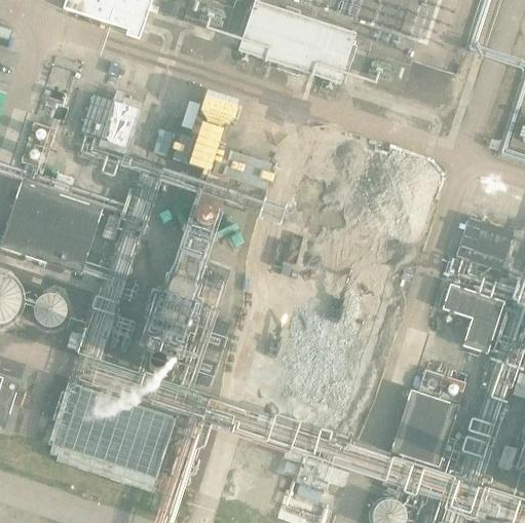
[(79,0),(75,12),(109,23),(113,8),(146,19),(152,0),(79,0)]
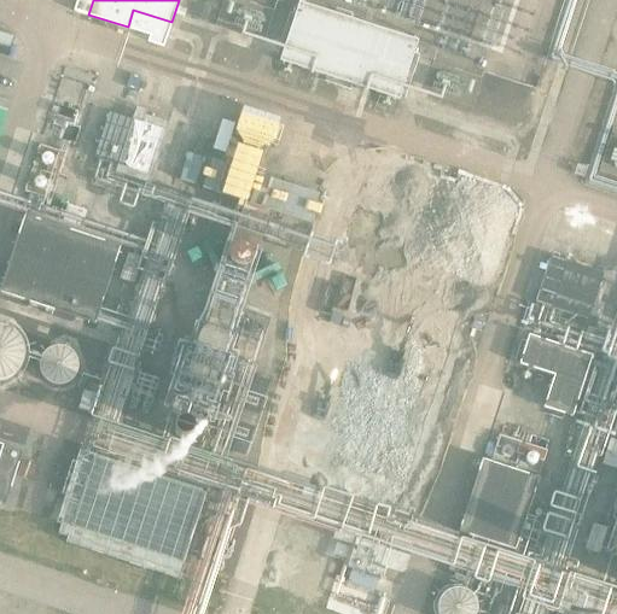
[(419,39),(303,0),(300,0),(285,47),(318,57),(313,70),(368,88),(374,72),(405,82),(419,39)]
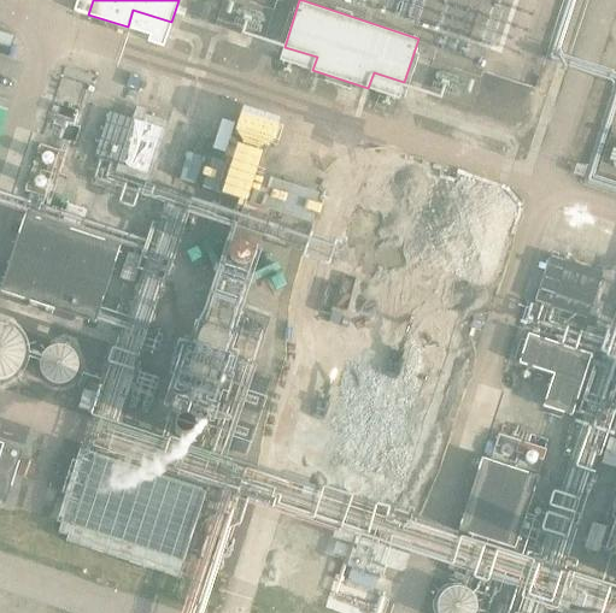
[(283,118),(250,107),(224,187),(242,193),(229,235),(252,243),(268,195),(306,207),(314,183),(267,169),(283,118)]
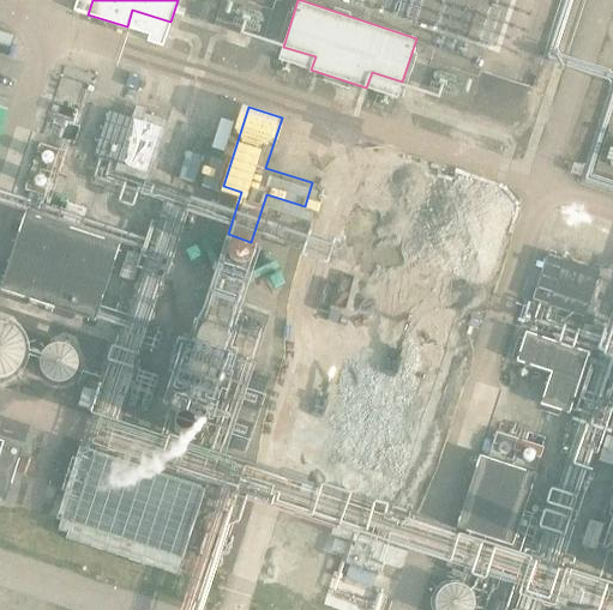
[(108,110),(98,153),(146,169),(160,127),(108,110)]
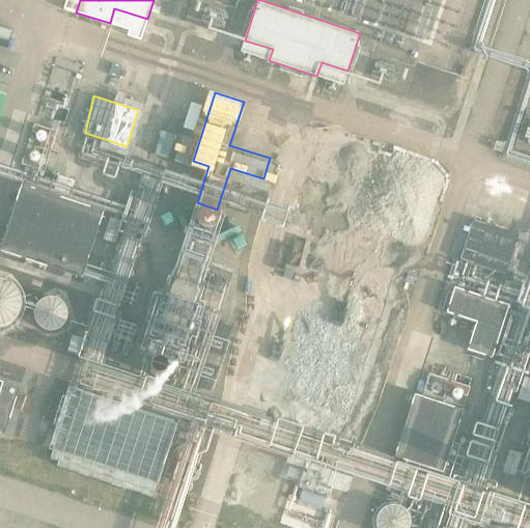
[(390,149),(361,140),(339,209),(355,214),(343,250),(363,256),(377,216),(410,226),(416,205),(375,193),(390,149)]
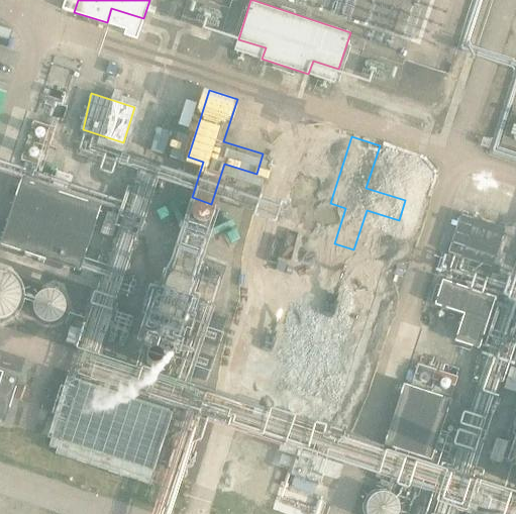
[(23,178),(3,242),(83,268),(102,204),(23,178)]
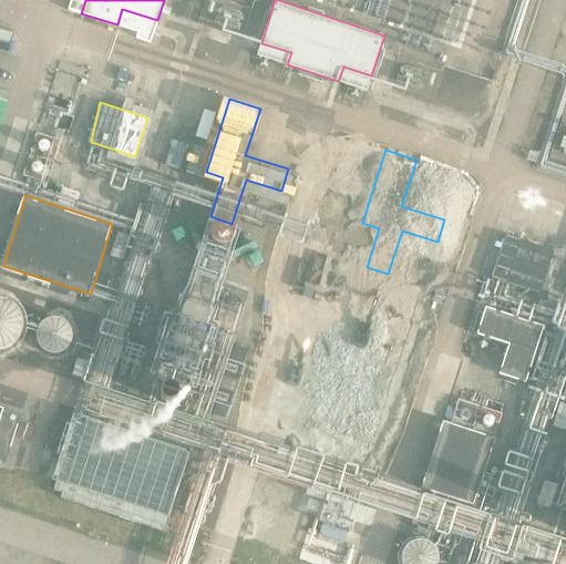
[(89,214),(111,221),(113,212),(91,205),(89,214)]
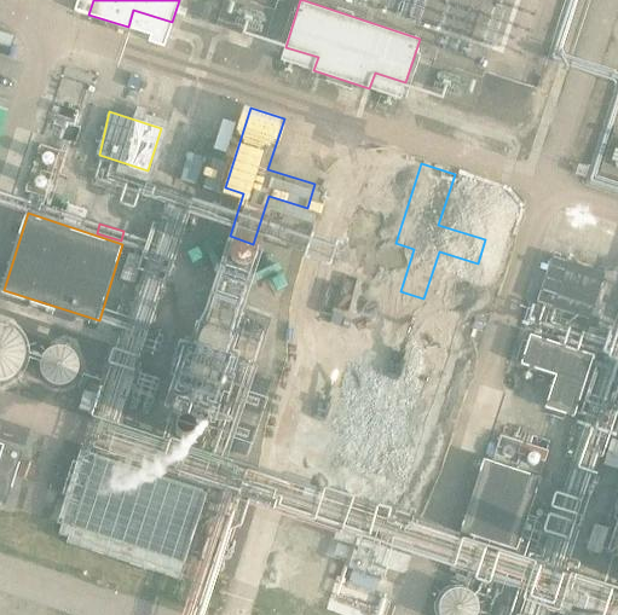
[(554,257),(541,300),(590,315),(604,273),(554,257)]
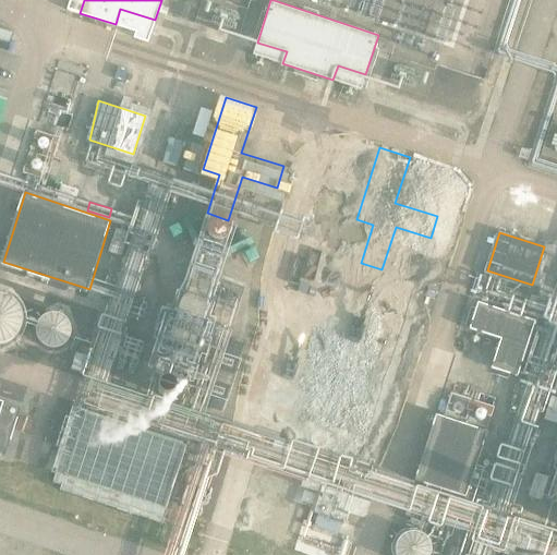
[(26,310),(26,309),(26,304),(25,301),(21,294),(15,290),(7,288),(0,289),(0,328),(5,329),(14,328),(20,324),(25,317),(26,310)]
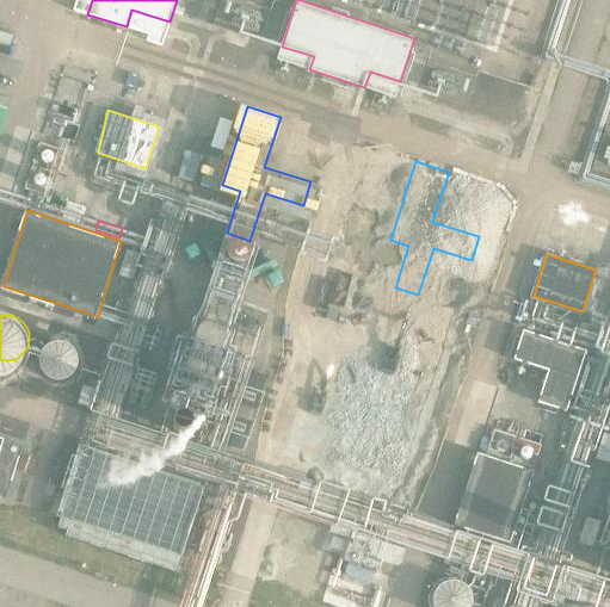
[(166,383),(209,398),(228,342),(185,328),(166,383)]
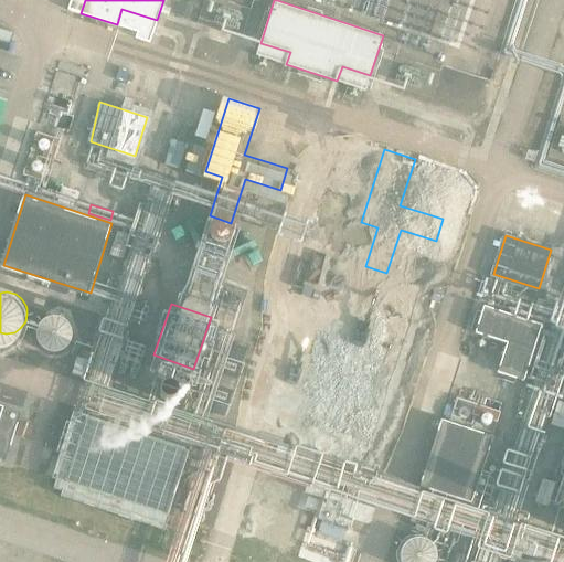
[(475,331),(507,342),(497,372),(524,381),(542,324),(482,305),(475,331)]
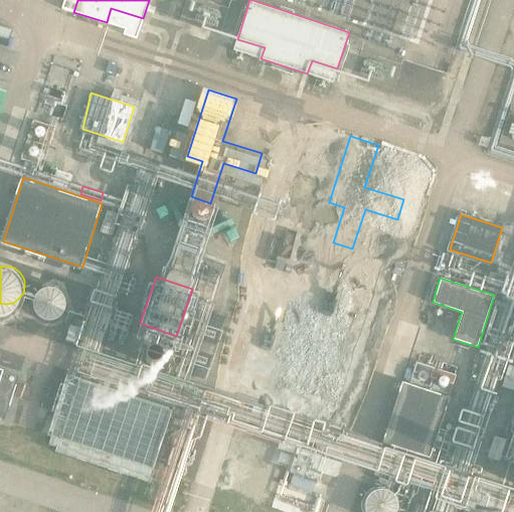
[(70,303),(69,297),(66,291),(63,289),(59,287),(55,287),(48,287),(45,289),(42,291),(39,297),(38,303),(39,308),(42,314),(44,316),(48,318),(53,319),(59,318),(63,316),(66,314),(69,308),(70,303)]
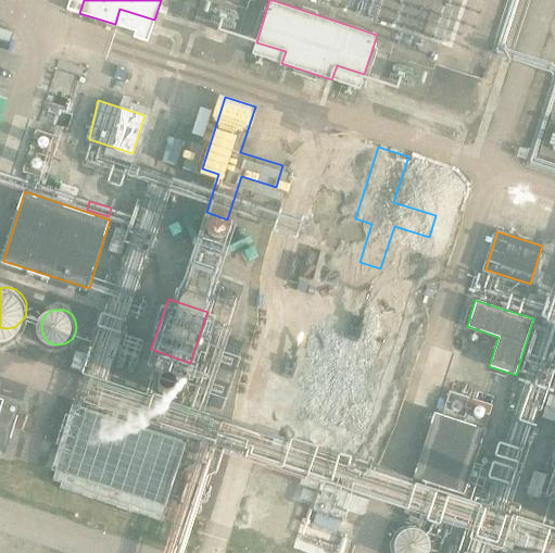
[(300,397),(345,415),(369,355),(324,338),(300,397)]
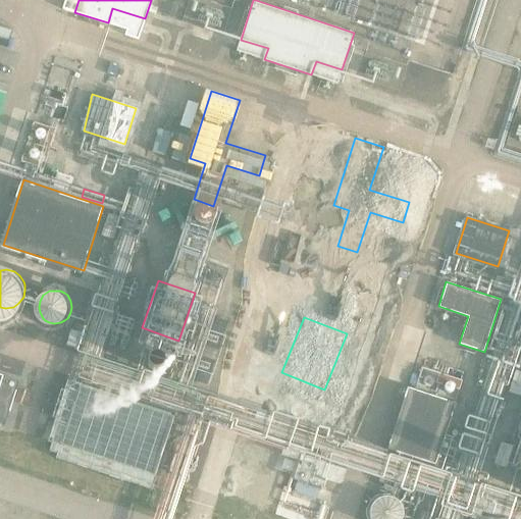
[(0,372),(0,420),(9,423),(22,379),(0,372)]
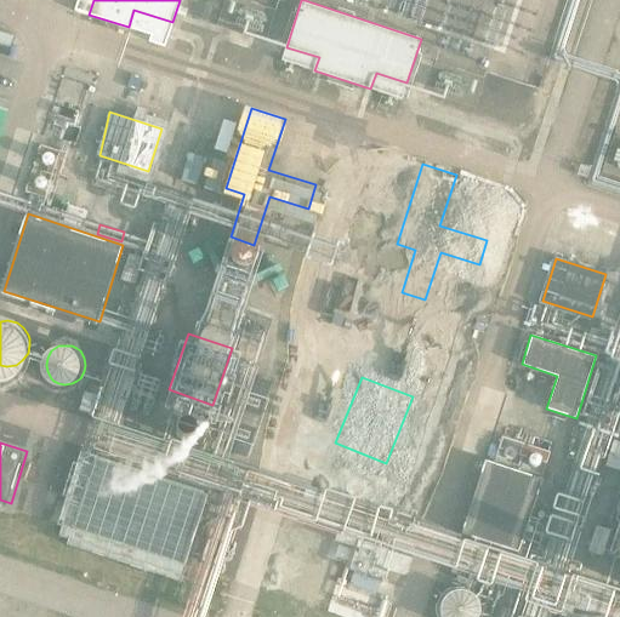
[(96,460),(74,529),(186,564),(208,496),(96,460)]
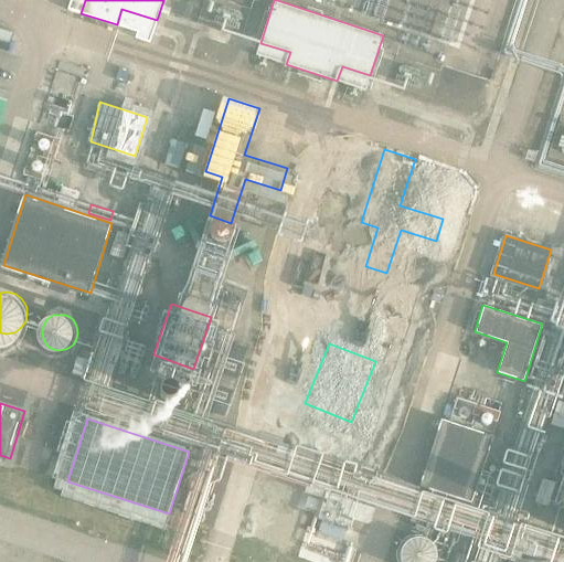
[(418,485),(472,502),(495,435),(440,419),(418,485)]
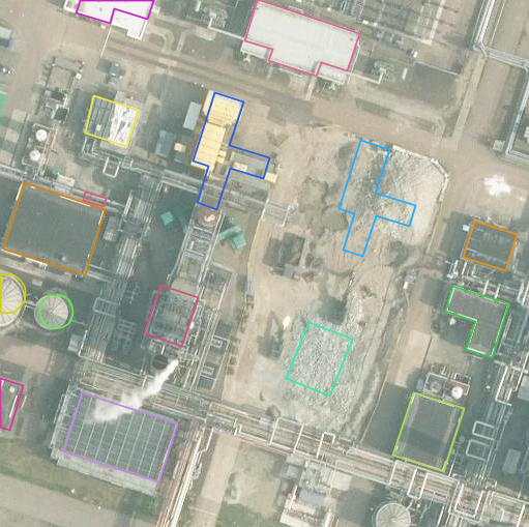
[(422,519),(422,518),(421,511),(417,505),(412,501),(405,499),(398,500),(393,501),(390,504),(385,510),(384,518),(385,525),(386,526),(419,526),(421,523),(422,519)]
